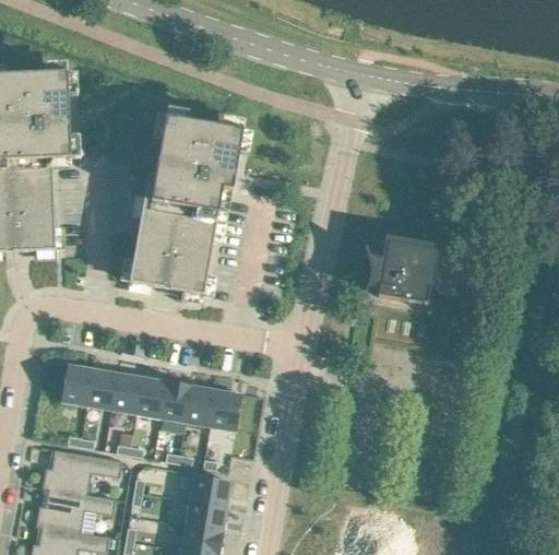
[(68,71),(0,73),(0,258),(7,258),(7,250),(56,248),(52,157),(59,158),(71,157),(70,129),(61,129),(60,99),(69,99),(68,71)]
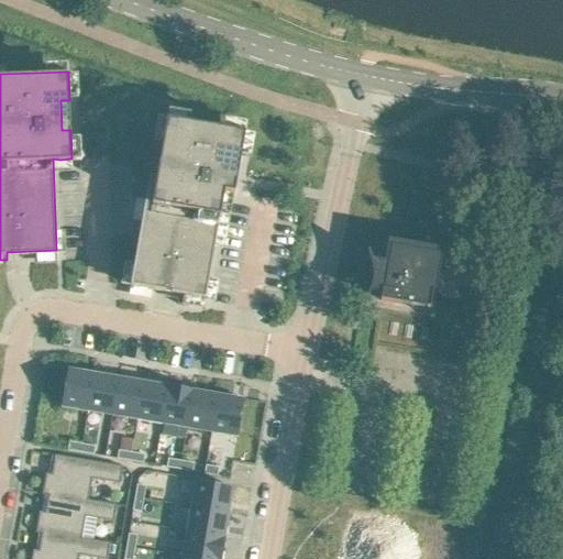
[(143,209),(130,283),(155,287),(179,292),(189,293),(190,294),(206,296),(224,189),(227,190),(234,192),(240,159),(243,141),(245,131),(167,117),(157,174),(150,173),(143,209)]
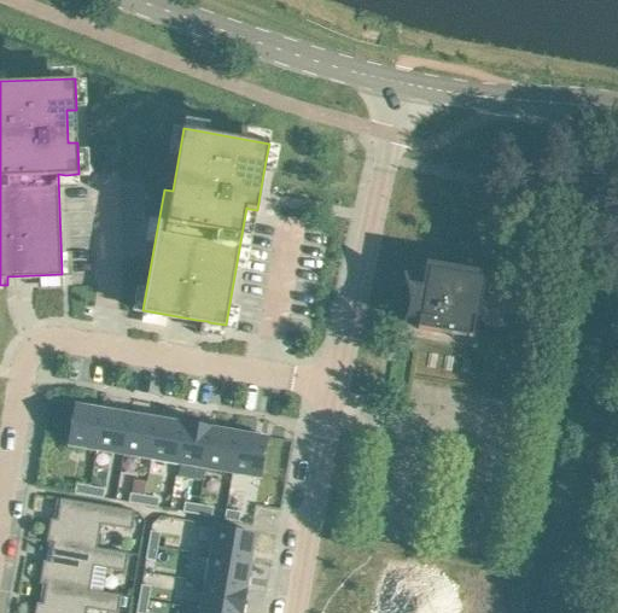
[(407,278),(406,278),(408,286),(409,293),(409,302),(407,309),(404,316),(406,317),(407,314),(419,316),(418,325),(472,334),(482,276),(485,276),(487,275),(425,264),(425,267),(427,267),(425,284),(408,280),(407,278)]
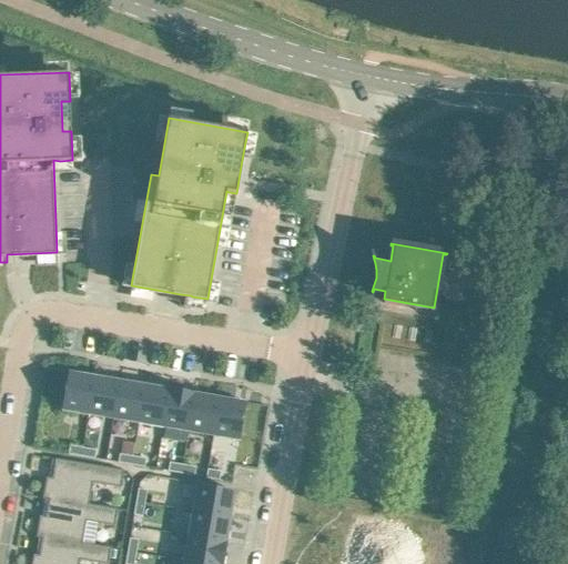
[(62,406),(89,411),(95,373),(69,369),(62,406)]
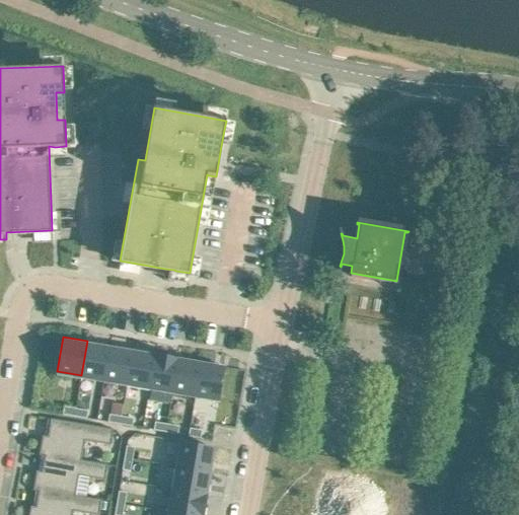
[(103,379),(109,345),(87,341),(81,375),(103,379)]
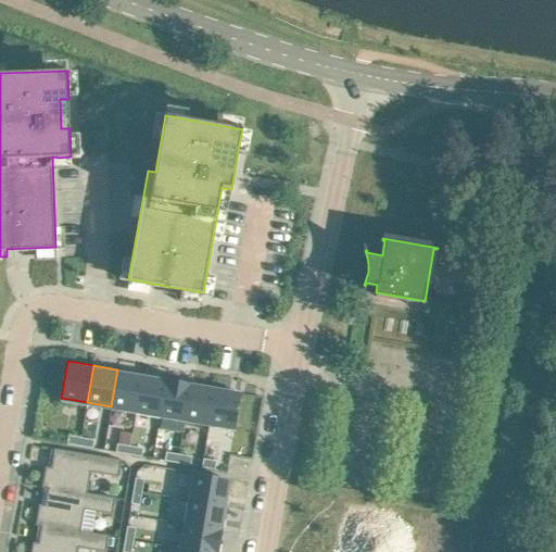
[(136,411),(142,373),(117,369),(111,406),(136,411)]
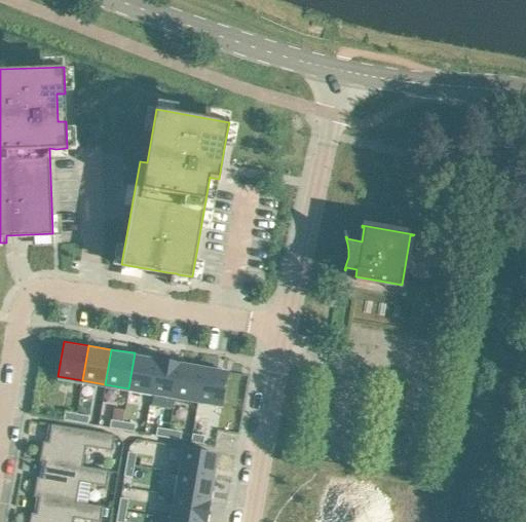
[(151,393),(157,357),(135,352),(128,388),(151,393)]
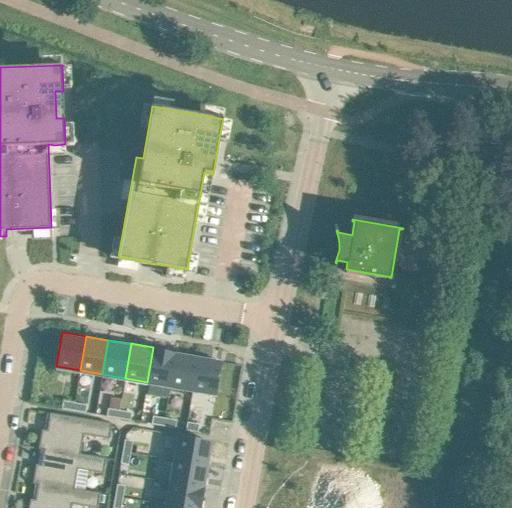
[(147,382),(170,386),(176,351),(153,347),(147,382)]
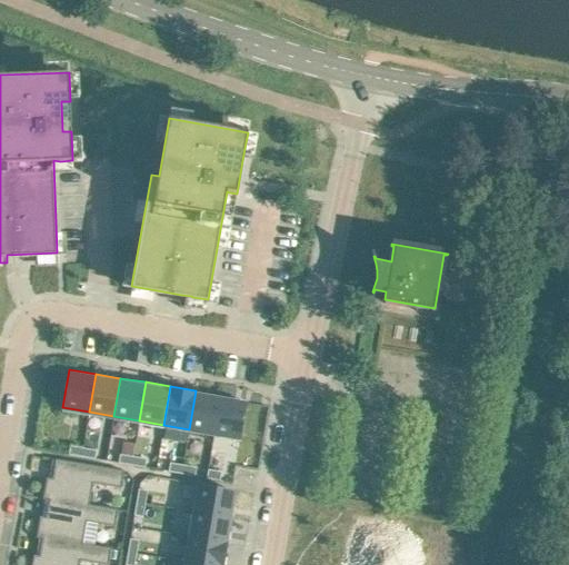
[(189,429),(213,433),(220,395),(196,390),(189,429)]
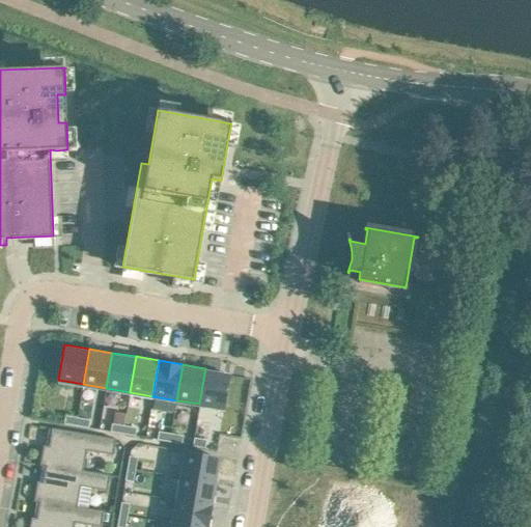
[(229,372),(205,368),(199,404),(224,408),(229,372)]
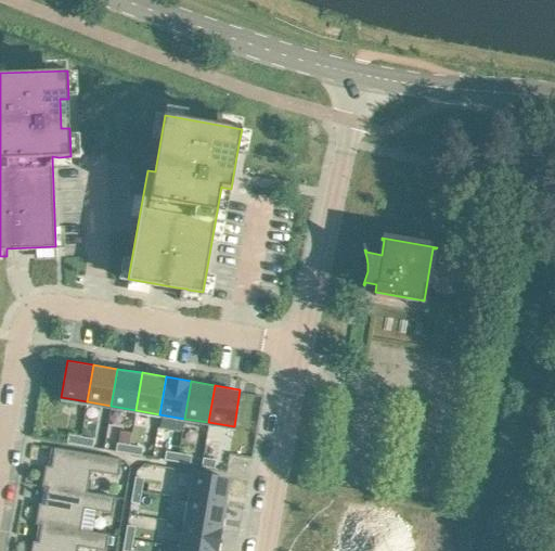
[(81,434),(68,432),(67,441),(79,444),(81,434)]
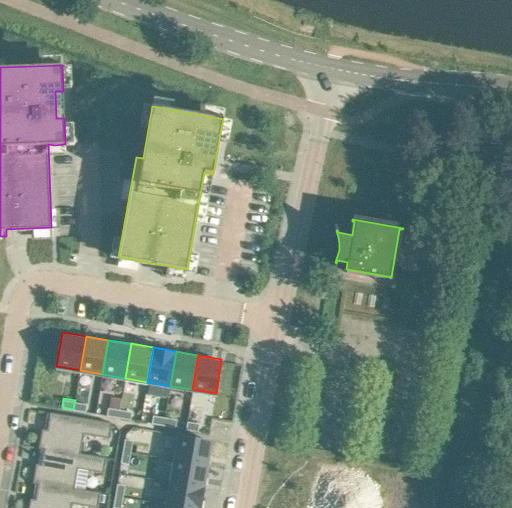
[(75,400),(73,409),(85,411),(87,402),(75,400)]
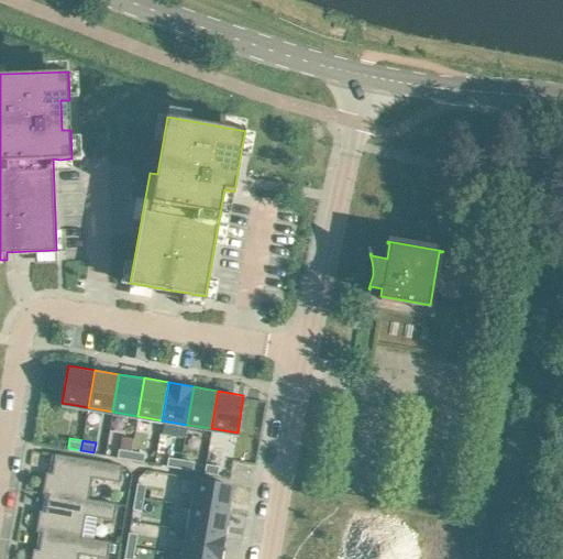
[(132,449),(119,447),(118,456),(130,458),(132,449)]
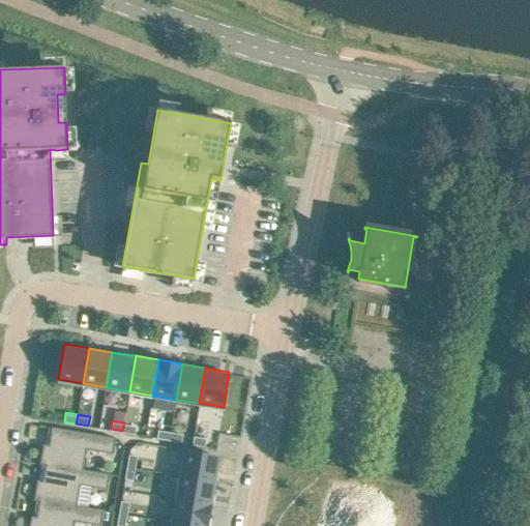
[(136,425),(124,422),(122,431),(135,433),(136,425)]
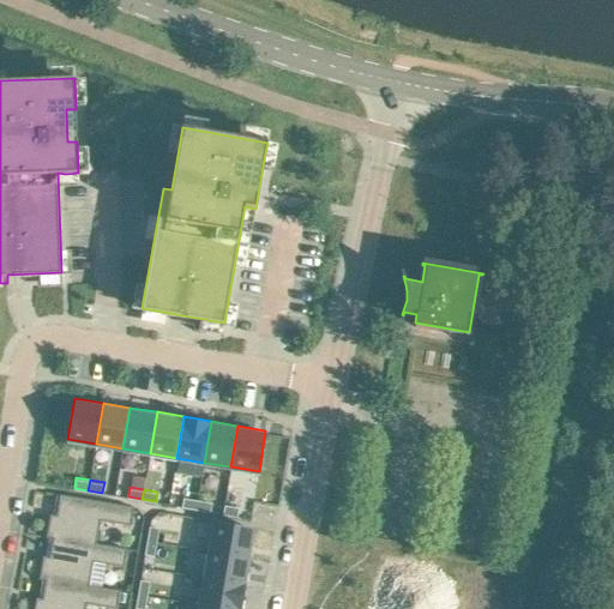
[(96,541),(101,517),(131,523),(134,504),(60,492),(56,512),(50,512),(47,535),(53,535),(53,534),(96,541)]
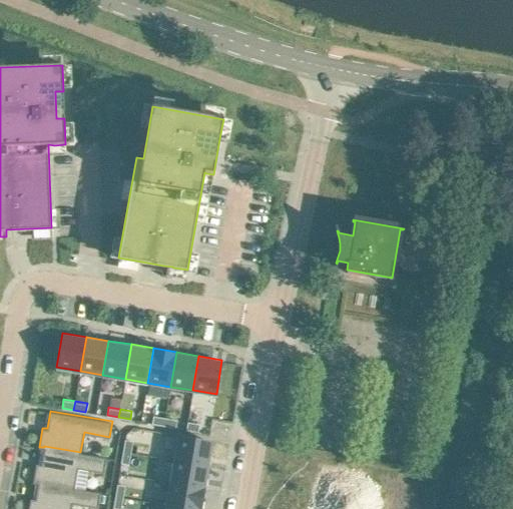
[(165,416),(153,414),(151,423),(163,425),(165,416)]
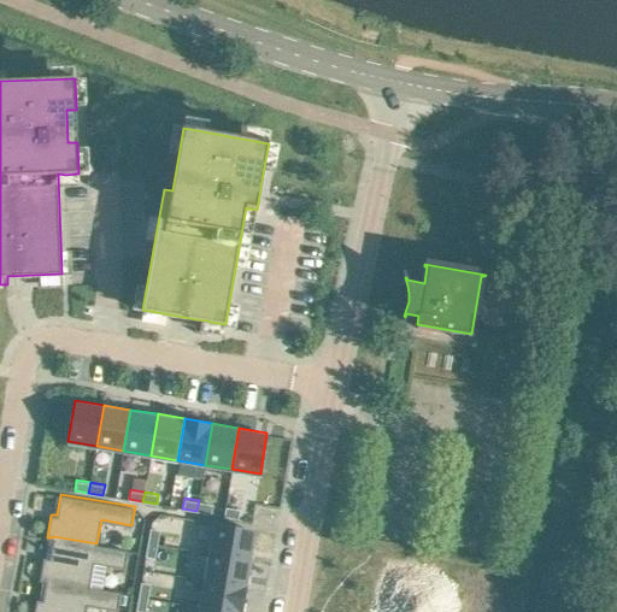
[(212,502),(199,500),(197,511),(211,513),(212,502)]
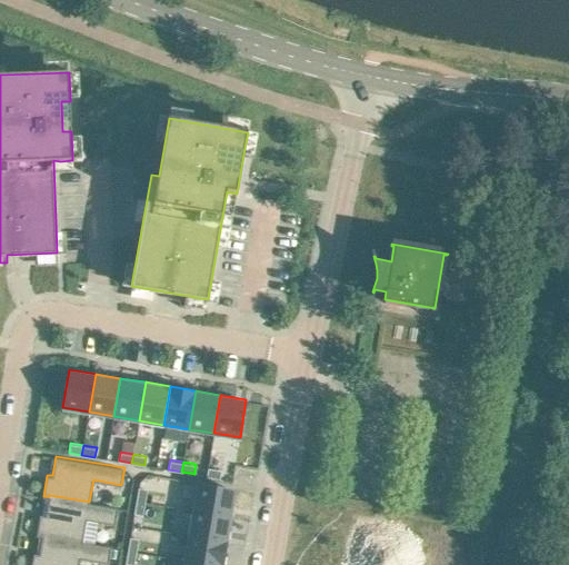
[(207,476),(219,478),(221,468),(208,466),(207,476)]
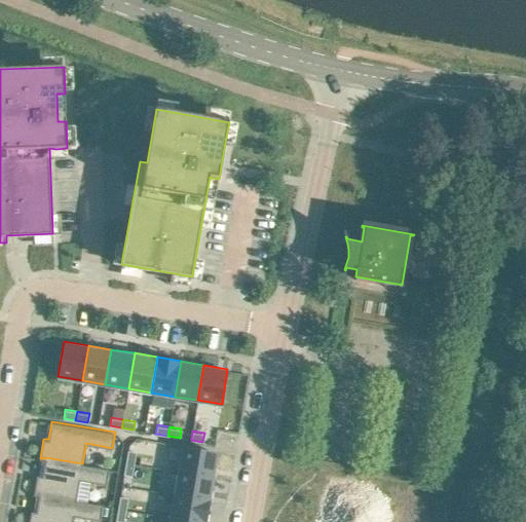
[(179,470),(214,476),(218,451),(183,446),(179,470)]
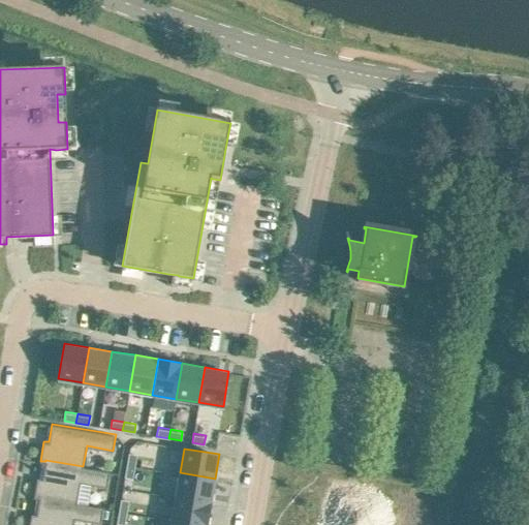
[(127,463),(135,465),(137,453),(128,452),(127,463)]
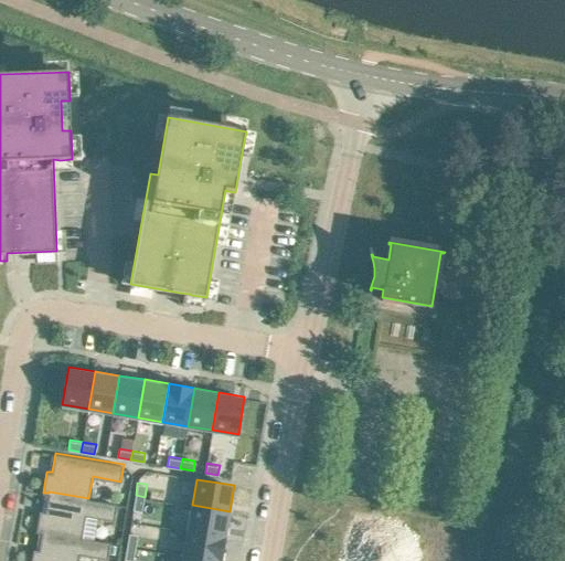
[(83,537),(86,515),(114,520),(117,503),(88,498),(49,491),(49,493),(45,510),(40,509),(36,530),(42,531),(42,529),(83,537)]
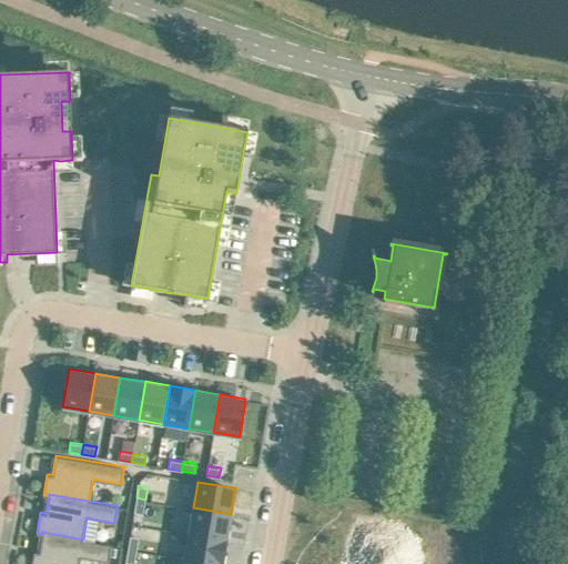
[(137,497),(134,511),(143,512),(145,500),(137,497)]
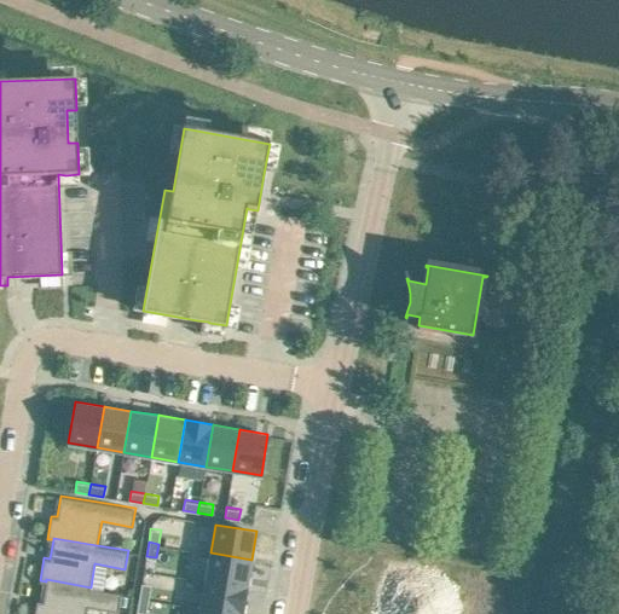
[(351,548),(339,613),(462,613),(470,568),(351,548)]
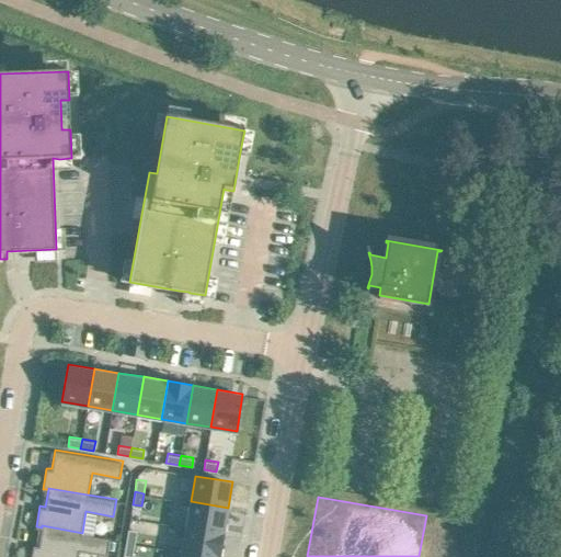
[(186,525),(224,532),(228,508),(191,501),(186,525)]
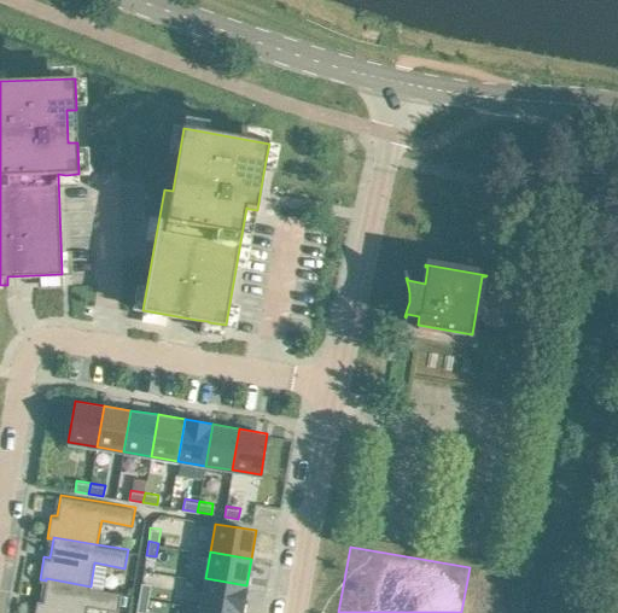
[(85,612),(87,605),(118,609),(121,591),(91,587),(46,578),(46,581),(42,600),(36,599),(34,612),(85,612)]
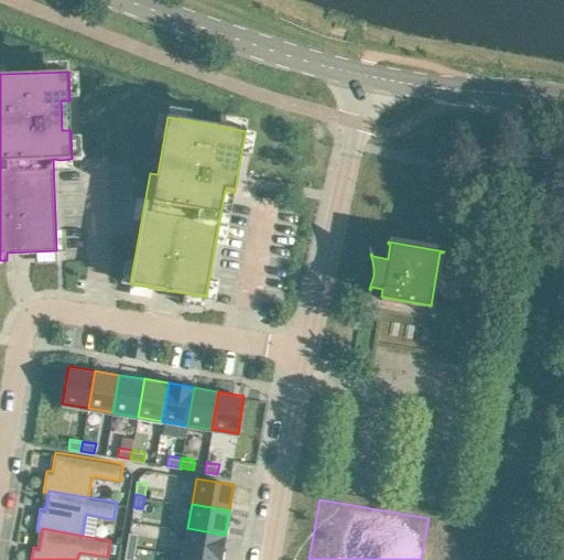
[(183,553),(220,559),(225,535),(187,528),(183,553)]
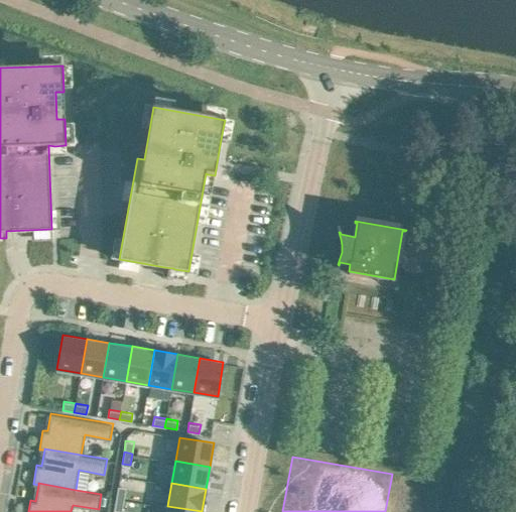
[(118,485),(116,497),(124,499),(126,487),(118,485)]
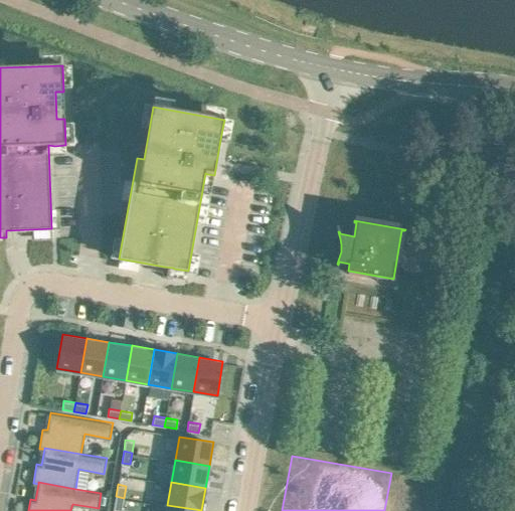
[(124,498),(116,496),(114,508),(122,509),(124,498)]
